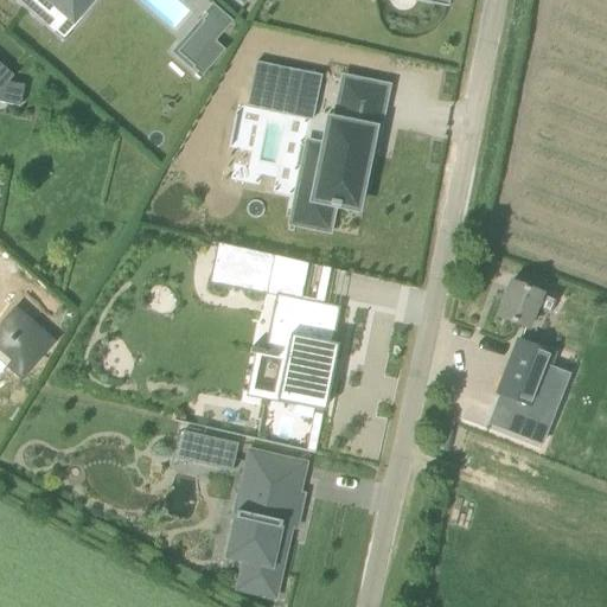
[(17,0),(16,2),(43,26),(57,10),(71,21),(89,0),(17,0)]
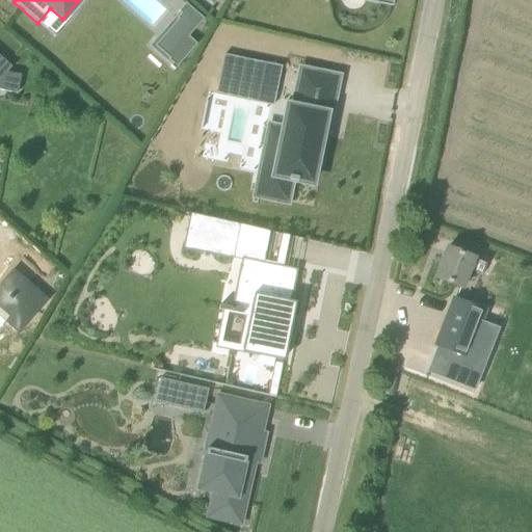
[(170,67),(175,71),(197,45),(188,37),(203,21),(185,4),(179,12),(182,16),(156,45),(171,58),(169,61),(173,64),(170,67)]
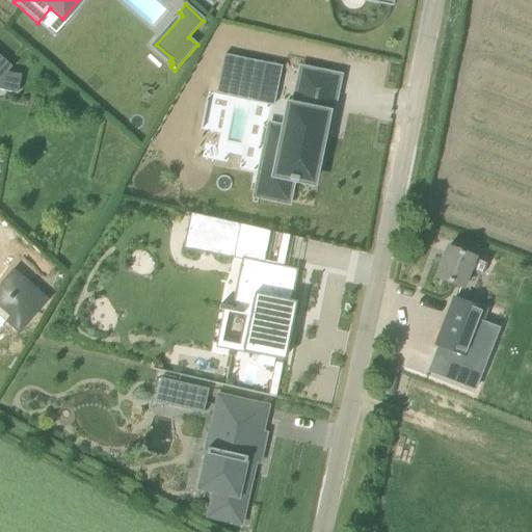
[(215,95),(231,98),(239,59),(222,56),(215,95)]
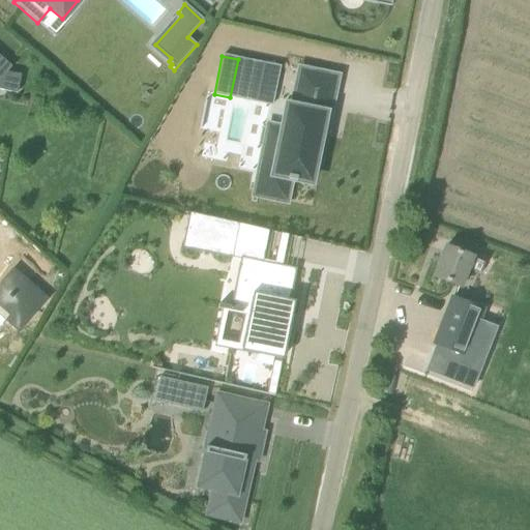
[(0,90),(17,94),(21,76),(0,70),(0,65),(3,62),(4,61),(0,57),(0,90)]
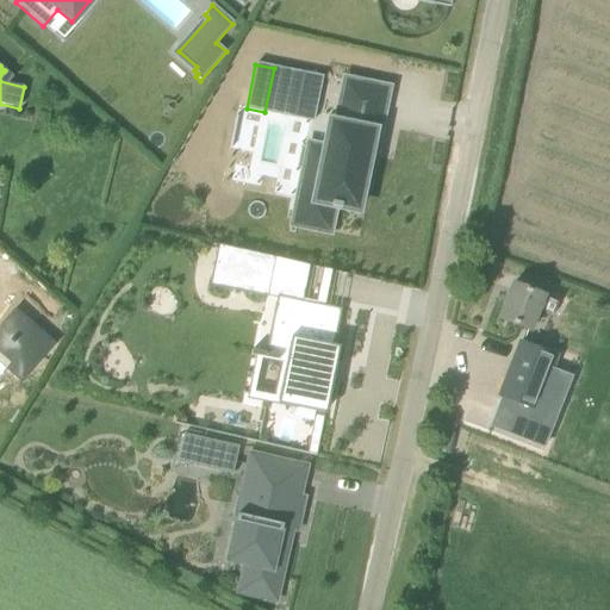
[(304,74),(294,118),(312,122),(322,78),(304,74)]
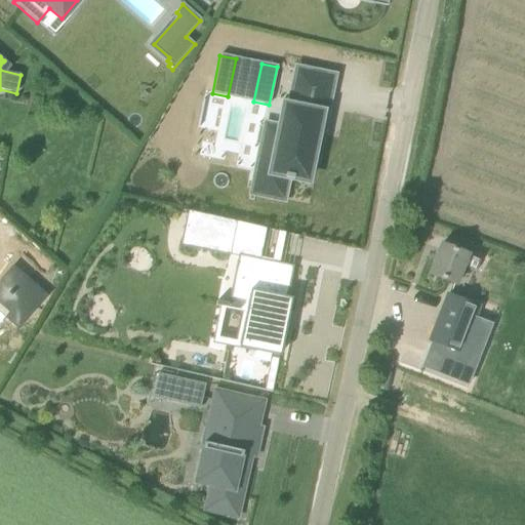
[(320,114),(312,112),(314,102),(296,97),(294,109),(285,107),(281,130),(267,127),(264,147),(277,149),(272,173),(285,175),(285,178),(293,180),(293,177),(307,180),(320,114)]
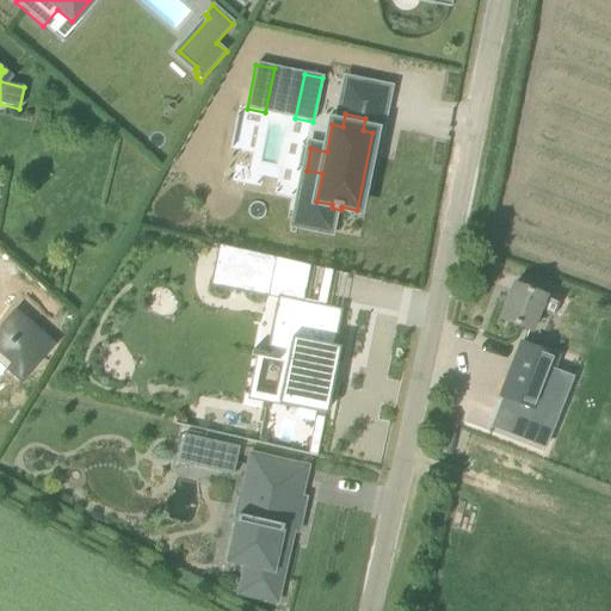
[(217,246),(210,288),(267,298),(276,258),(217,246)]
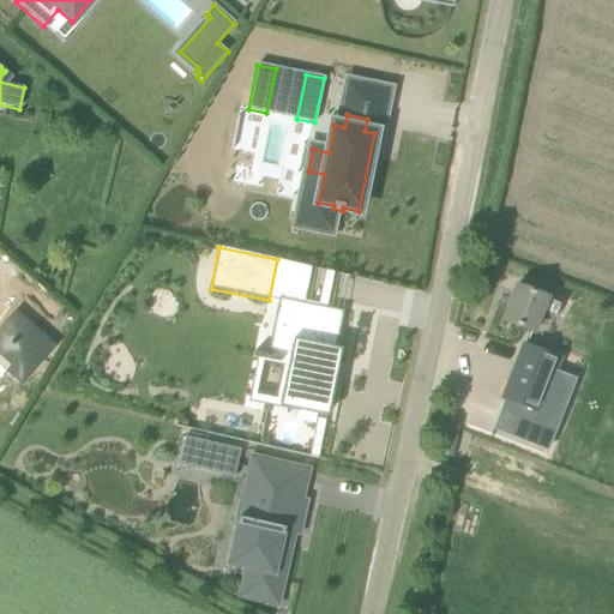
[(516,287),(503,323),(533,335),(542,312),(557,318),(561,306),(547,300),(547,299),(516,287)]
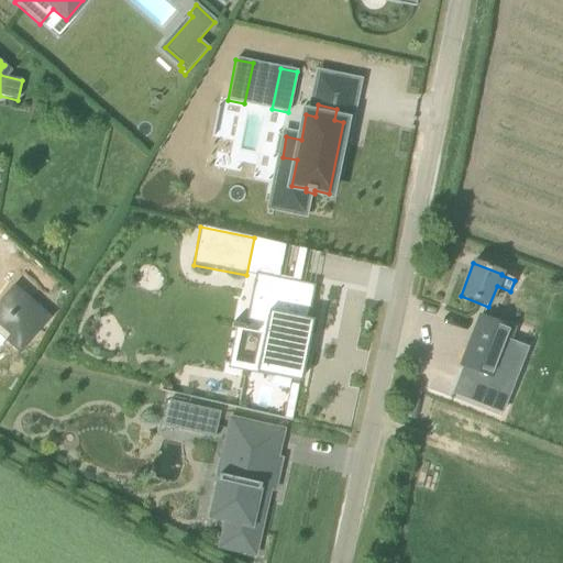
[(278,279),(254,275),(244,329),(250,330),(249,332),(263,335),(256,371),(301,379),(307,350),(312,321),(308,320),(315,286),(291,282),(291,279),(279,277),(278,279)]
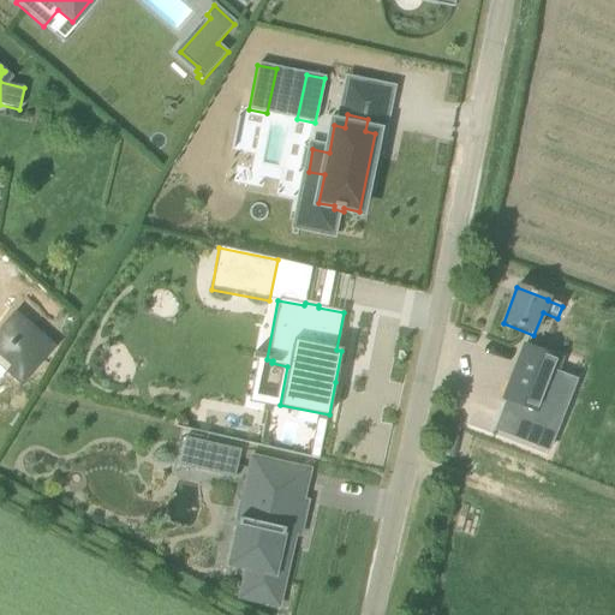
[(503,400),(539,415),(560,360),(524,346),(503,400)]
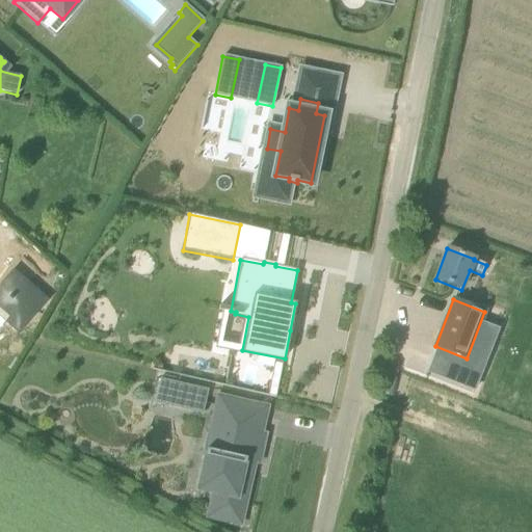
[(178,393),(176,404),(204,410),(208,391),(160,379),(158,388),(178,393)]
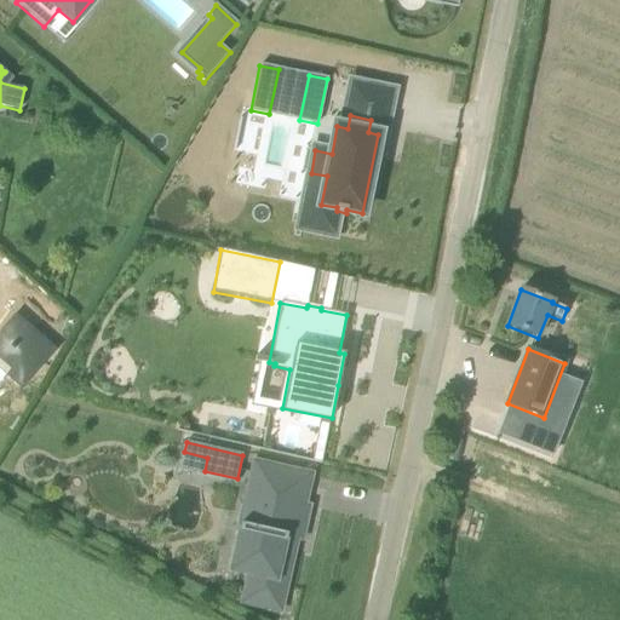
[(321,464),(325,451),(315,449),(311,463),(321,464)]
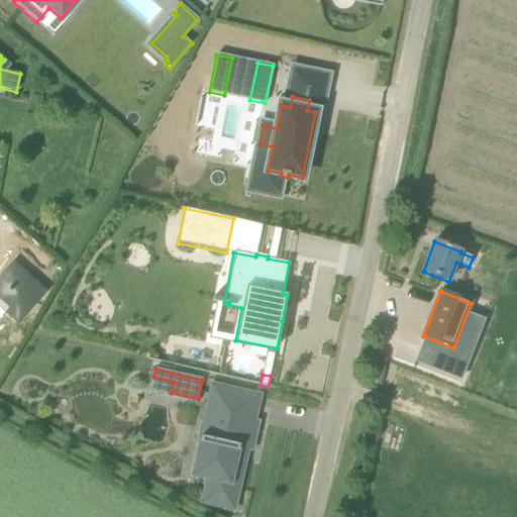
[(248,454),(254,427),(235,422),(240,398),(212,392),(201,441),(200,441),(199,447),(195,464),(211,468),(203,506),(231,513),(244,453),(248,454)]
